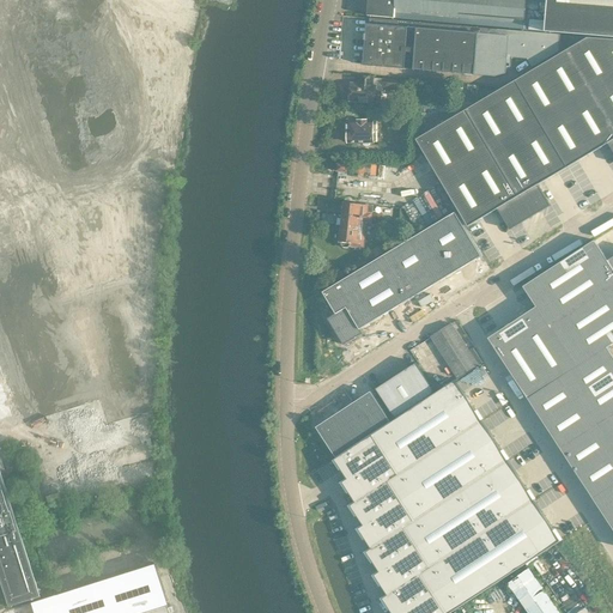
[(369,0),(368,16),(394,18),(525,28),(526,0),(369,0)]
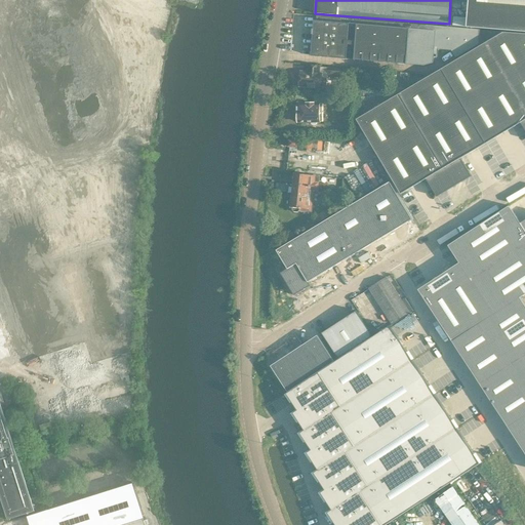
[(524,0),(470,0),(469,27),(524,31),(524,0)]
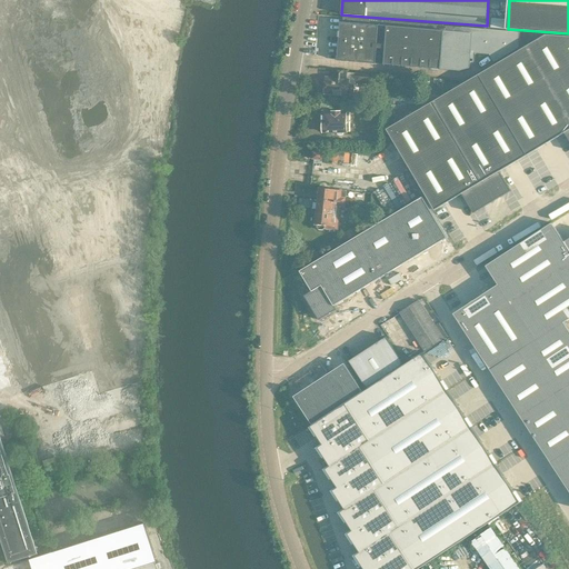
[(495,60),(519,48),(520,31),(345,17),(343,22),(341,22),(340,36),(338,60),(461,69),(471,67),(471,51),(490,53),(495,60)]
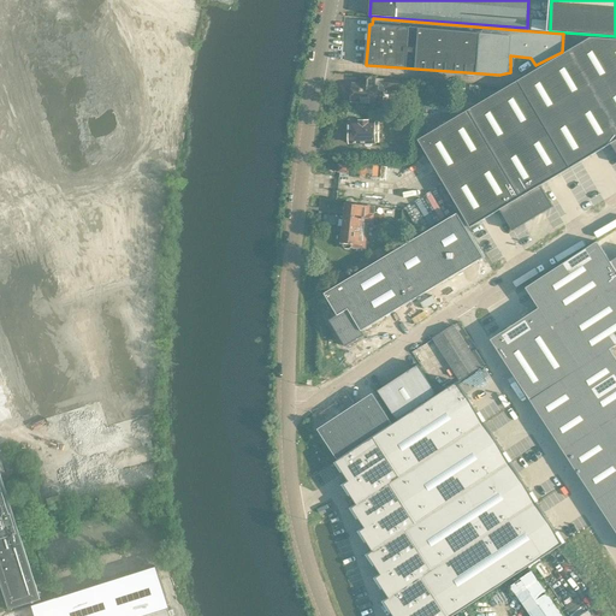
[(615,39),(591,37),(519,81),(570,169),(581,163),(602,150),(611,144),(615,150),(615,39)]
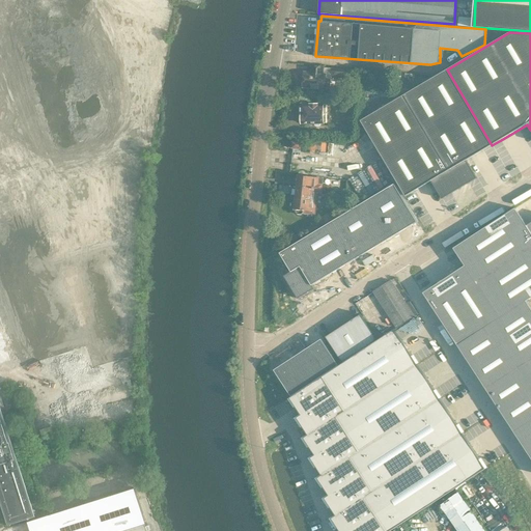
[(324,67),(317,66),(312,66),(311,73),(304,72),(303,87),(325,89),(326,79),(331,79),(332,76),(353,77),(353,68),(332,67),(324,67)]
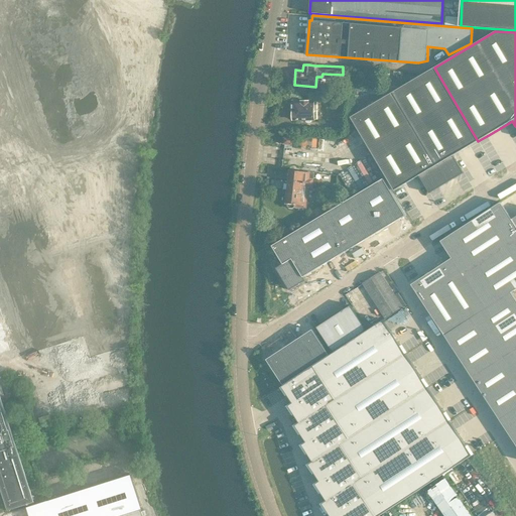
[(434,68),(393,93),(446,183),(456,178),(464,173),(454,155),(458,153),(470,146),(478,141),(434,68)]
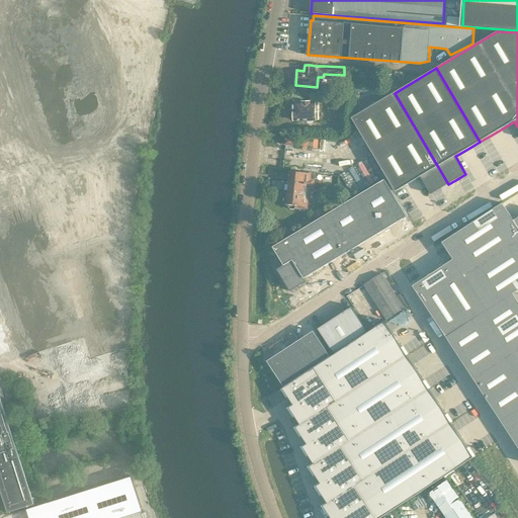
[(395,93),(353,117),(353,118),(397,191),(421,176),(432,194),(440,189),(448,184),(395,93)]
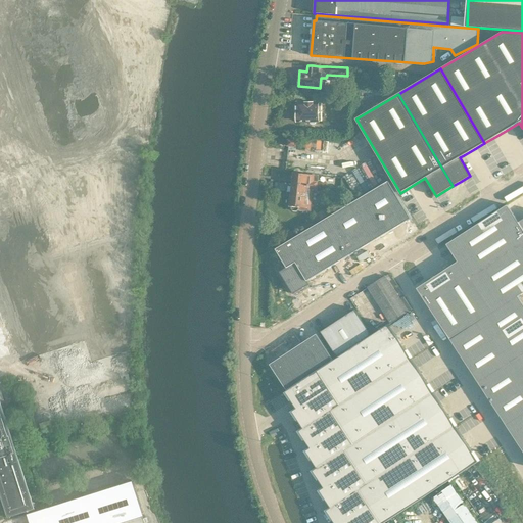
[(322,121),(322,102),(297,103),(297,112),(297,113),(295,114),(295,119),(297,121),(297,122),(310,122),(311,124),(315,124),(317,122),(322,121)]
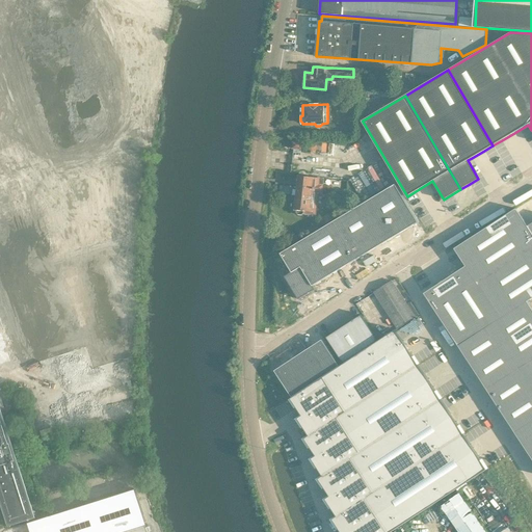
[(317,185),(317,179),(299,176),(299,178),(297,179),(296,182),(298,183),(298,187),(323,190),(323,186),(317,185)]
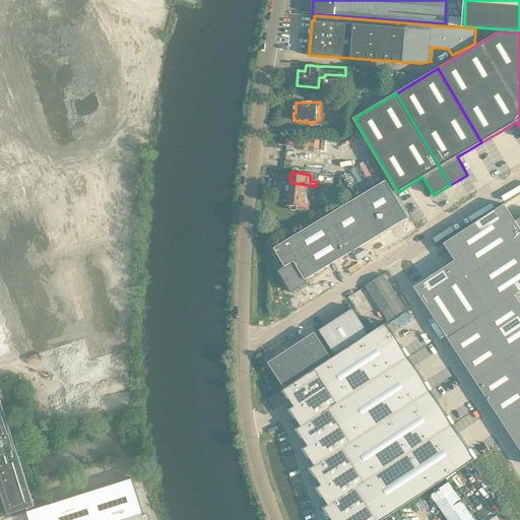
[(387,181),(356,198),(379,236),(408,217),(387,181)]
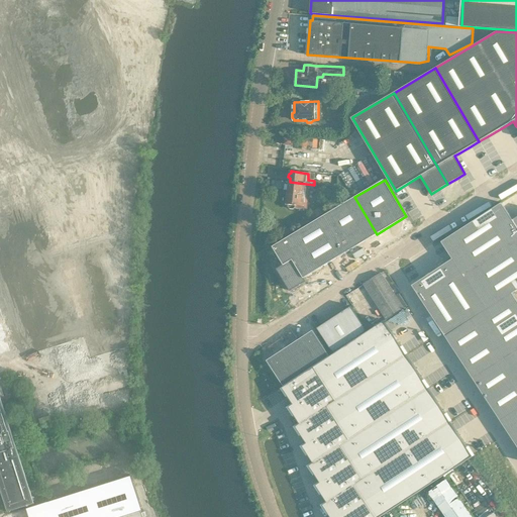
[(307,193),(307,188),(314,188),(314,185),(290,182),(289,186),(288,186),(288,190),(289,191),(289,192),(308,194),(308,193),(307,193)]
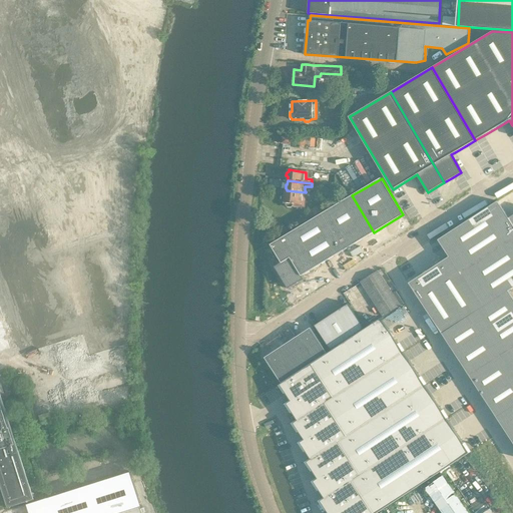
[(314,193),(306,192),(287,190),(286,195),(285,196),(284,199),(286,200),(285,202),(286,202),(286,205),(288,207),(291,207),(293,205),(295,206),(304,207),(305,198),(314,199),(314,193)]
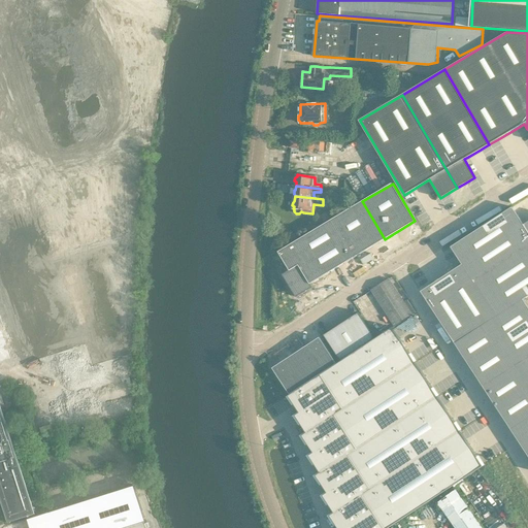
[(362,201),(332,220),(355,257),(385,239),(362,201)]
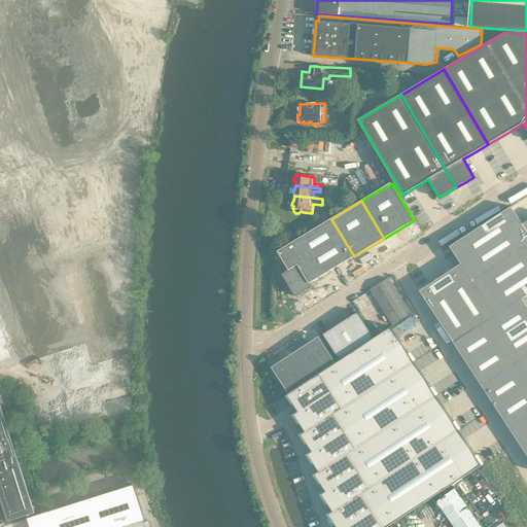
[(512,207),(451,246),(462,264),(473,281),(526,245),(526,220),(523,223),(512,207)]
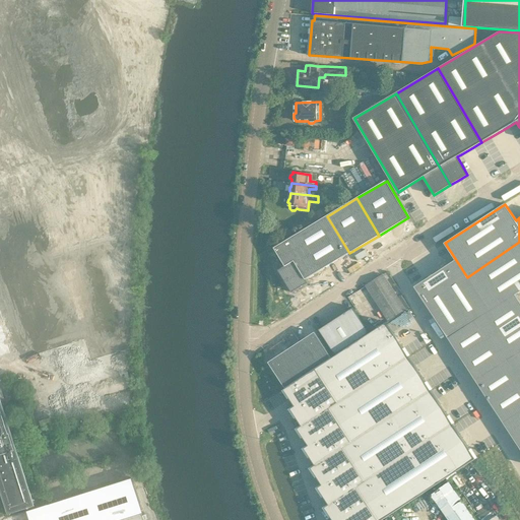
[(327,216),(274,247),(285,265),(278,270),(291,293),(308,282),(306,278),(349,253),(327,216)]
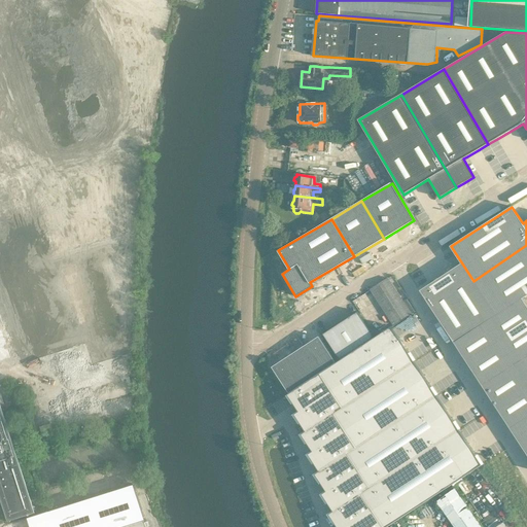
[(526,245),(473,281),(496,316),(523,299),(526,295),(526,245)]
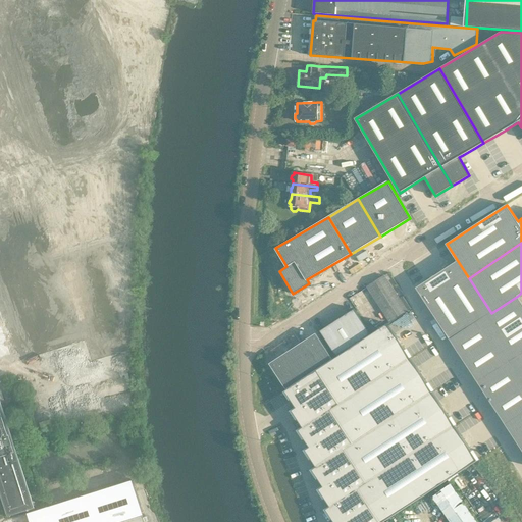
[(426,281),(417,288),(451,340),(491,313),(469,278),(458,261),(449,267),(426,281)]
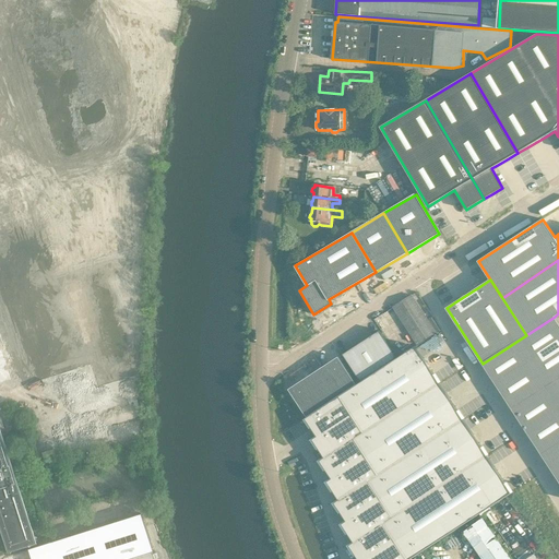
[(412,295),(393,307),(417,344),(436,332),(412,295)]
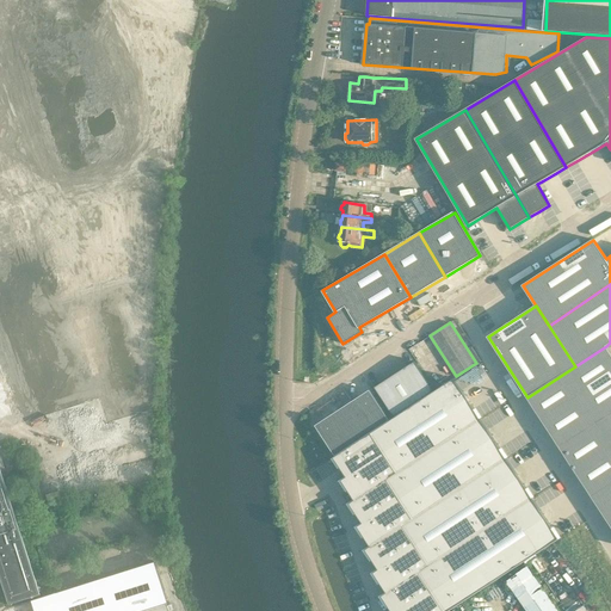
[(575,366),(528,397),(560,448),(610,413),(610,353),(606,346),(575,366)]
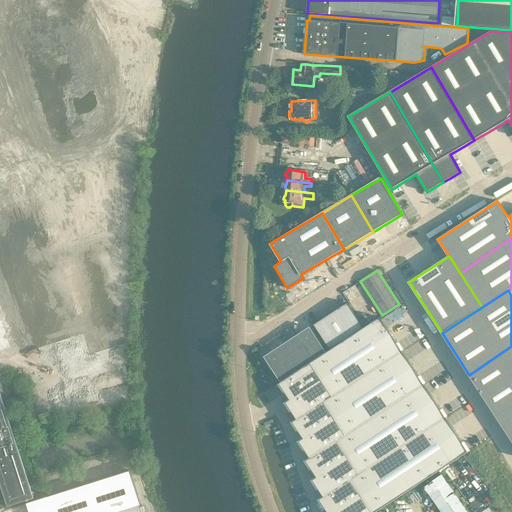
[(331,350),(364,328),(348,303),(315,325),(331,350)]
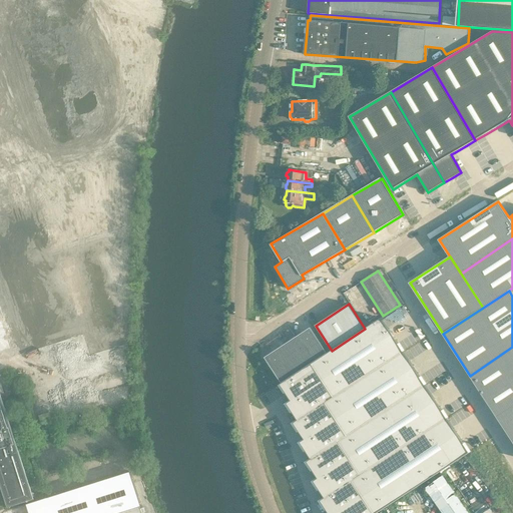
[(382,318),(281,384),(292,401),(288,403),(298,420),(294,423),(305,439),(301,442),(312,459),(308,462),(319,478),(314,481),(325,497),(321,500),(329,512),(377,512),(388,506),(470,452),(382,318)]
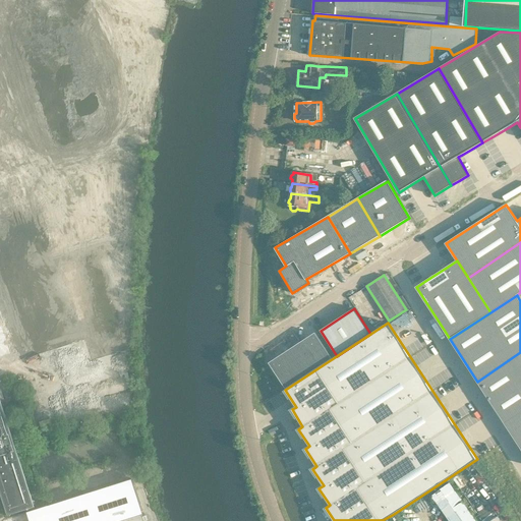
[(316,333),(301,343),(317,368),(333,358),(316,333)]
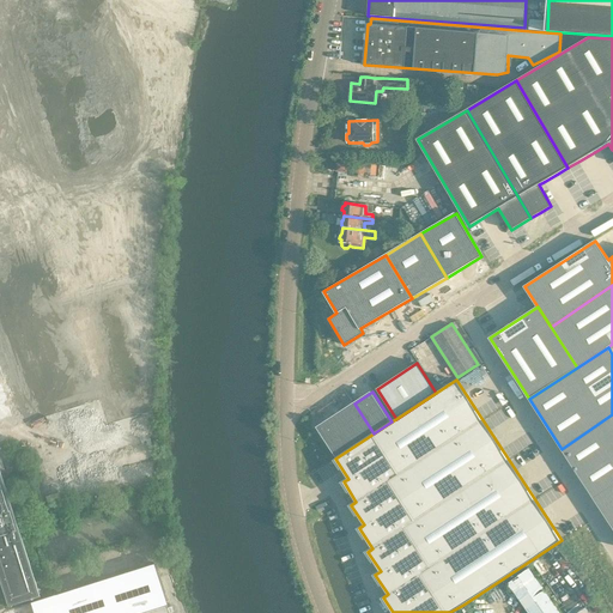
[(354,404),(337,414),(356,445),(365,439),(374,434),(354,404)]
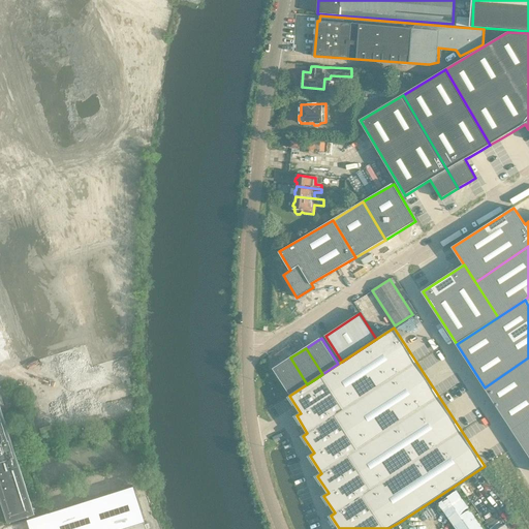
[(290,358),(274,368),(291,395),(307,384),(290,358)]
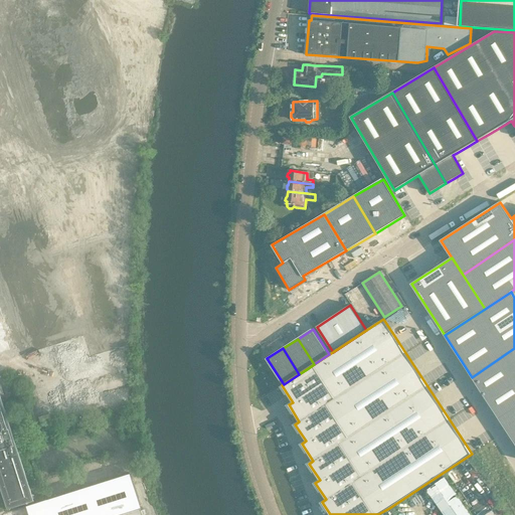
[(514,348),(472,377),(499,419),(514,408),(514,348)]
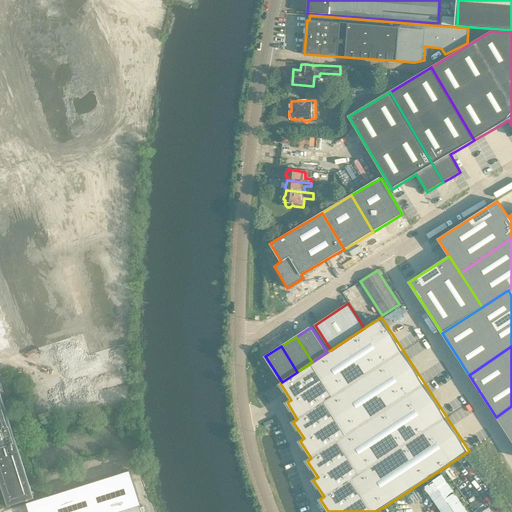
[(0,485),(7,508),(34,499),(16,444),(19,443),(17,438),(15,439),(14,439),(12,432),(10,425),(9,423),(7,417),(5,409),(7,409),(6,406),(5,407),(4,407),(3,403),(0,393),(0,485)]
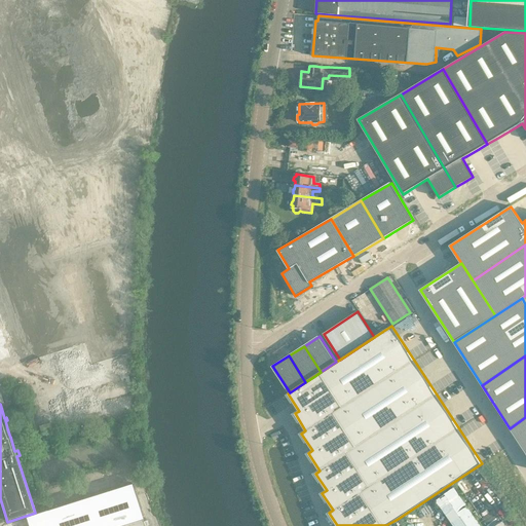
[(525,417),(510,428),(525,452),(525,417)]
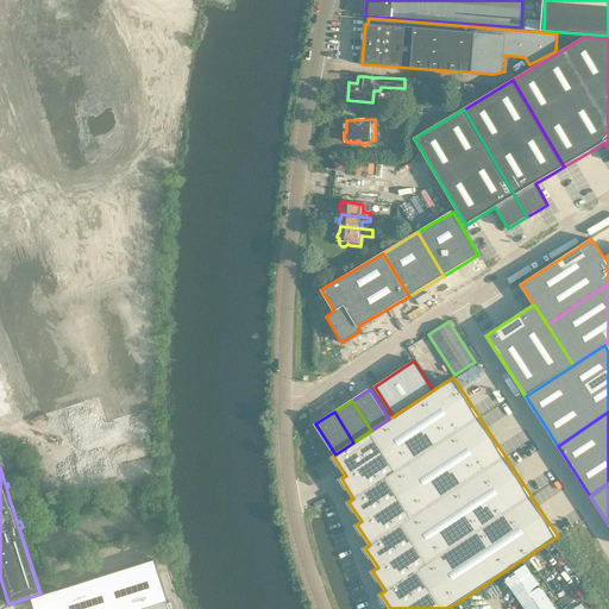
[(554,608),(525,565),(506,579),(526,608),(554,608)]
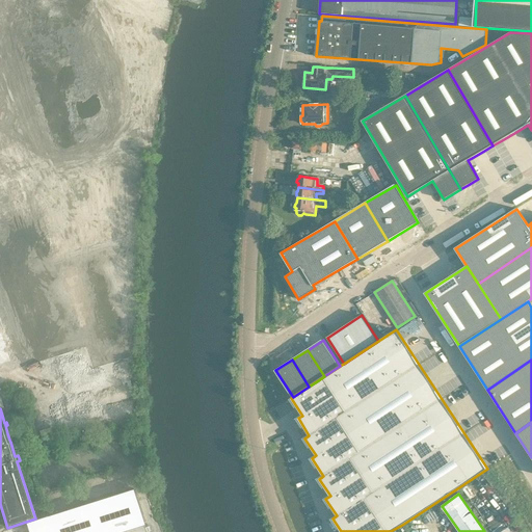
[(493,531),(501,531),(508,527),(503,519),(490,528),(493,531)]
